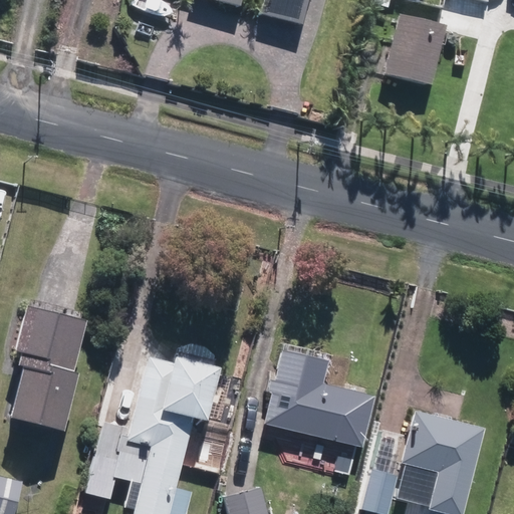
[(251,0),(248,16),(289,25),(294,0),(186,0),(228,9),(230,0),(251,0)]
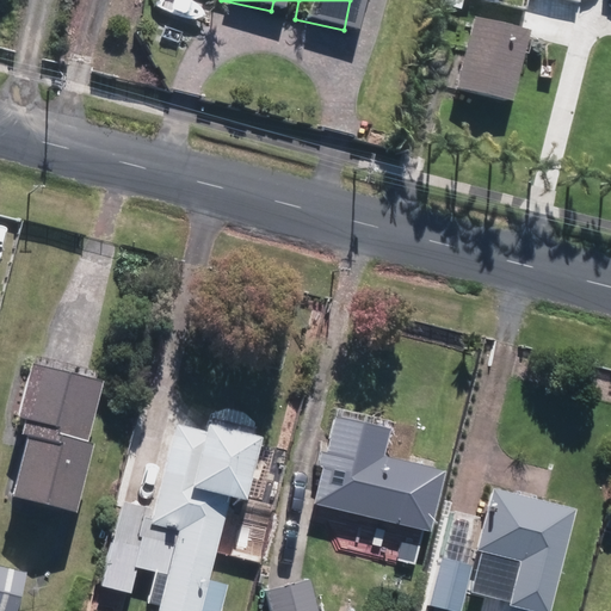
[(439,91),(495,103),(511,30),(455,18),(439,91)]
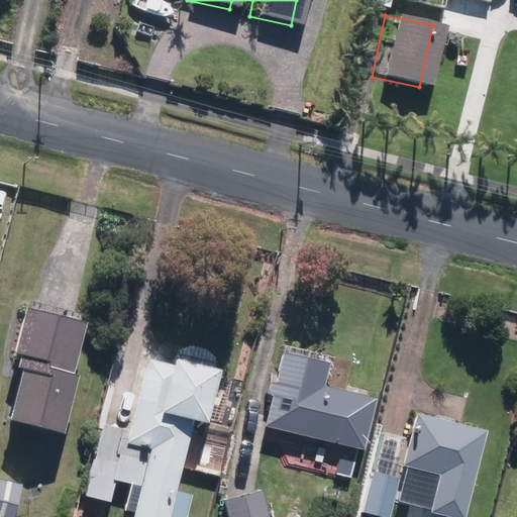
[(89,317),(26,304),(17,349),(23,351),(21,366),(24,366),(13,419),(69,430),(82,371),(78,371),(89,317)]
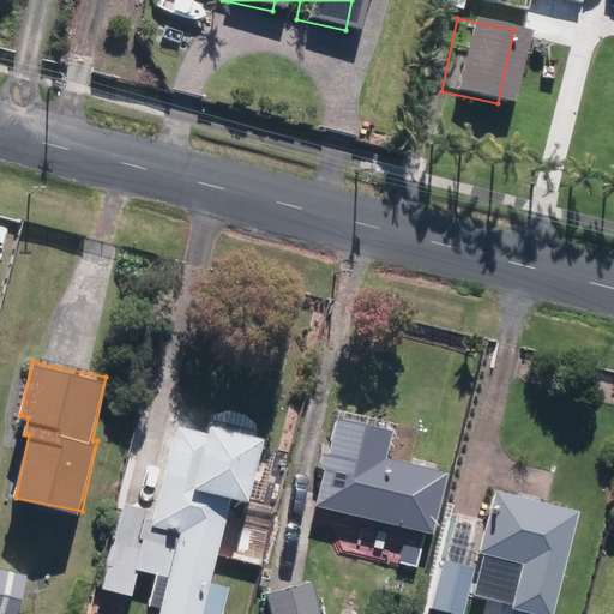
[(209,431),(179,425),(157,510),(125,501),(102,590),(131,599),(139,570),(168,577),(158,613),(222,613),(230,583),(214,578),(235,495),(247,498),(264,435),(256,433),(258,425),(257,423),(256,422),(256,421),(254,420),(253,420),(252,419),(251,417),(250,416),(248,415),(247,415),(246,414),(245,414),(244,413),(242,413),(241,411),(240,411),(239,410),(238,410),(235,410),(234,410),(233,410),(232,409),(230,409),(229,409),(227,410),(226,410),(224,410),(223,410),(222,410),(221,411),(218,411),(217,411),(216,413),(215,413),(214,414),(209,431)]
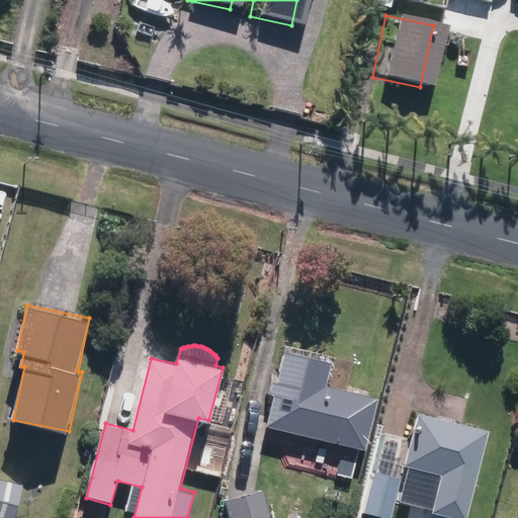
[(335,357),(285,347),(269,426),(367,446),(378,394),(329,383),(335,357)]
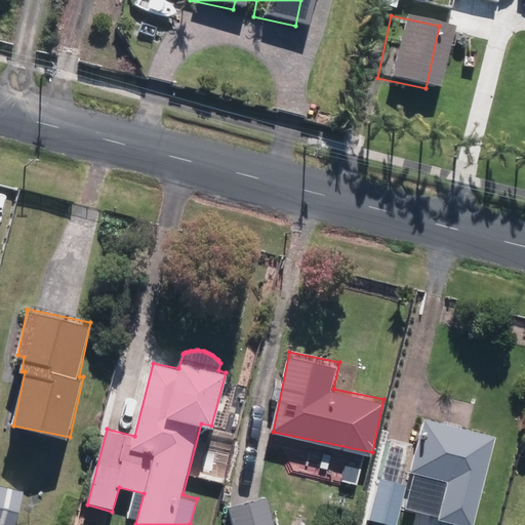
[(496,436),(423,415),(409,472),(412,474),(405,510),(440,516),(441,521),(476,524),(496,436)]
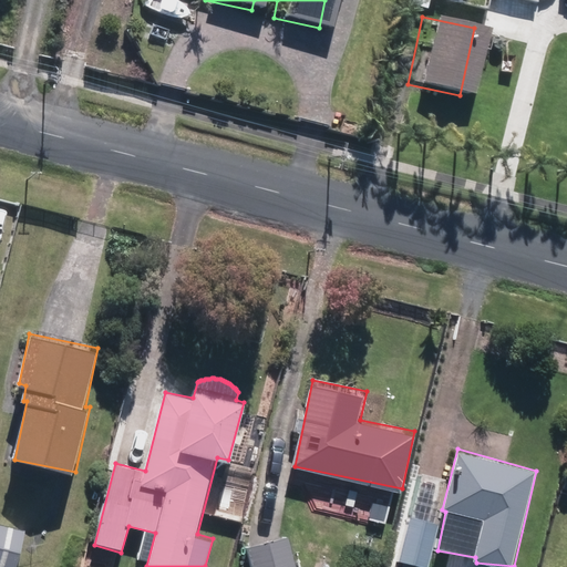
[(429,566),(447,475),(420,470),(410,519),(405,518),(397,565),(410,566),(429,566)]
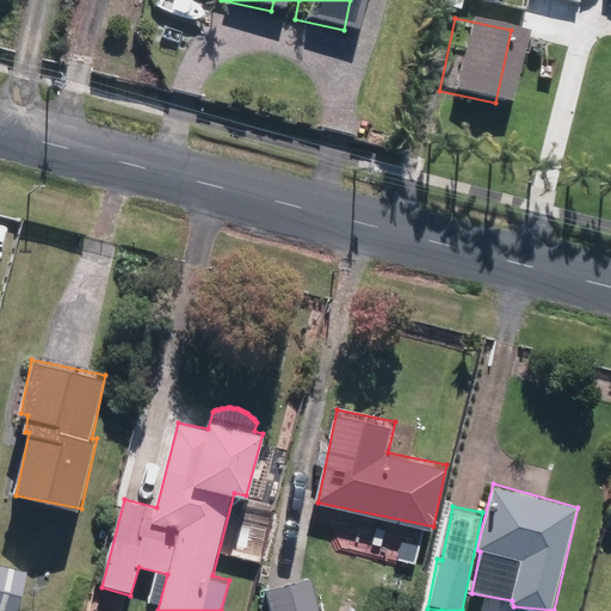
[(0,562),(0,610),(13,610),(24,567),(0,562)]
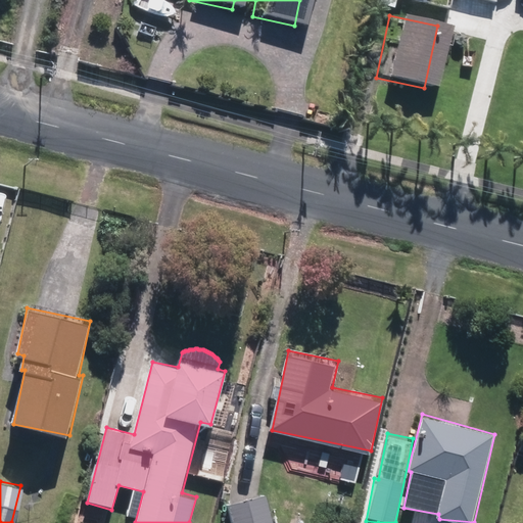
[(225,506),(230,522),(273,522),(265,493),(225,506)]
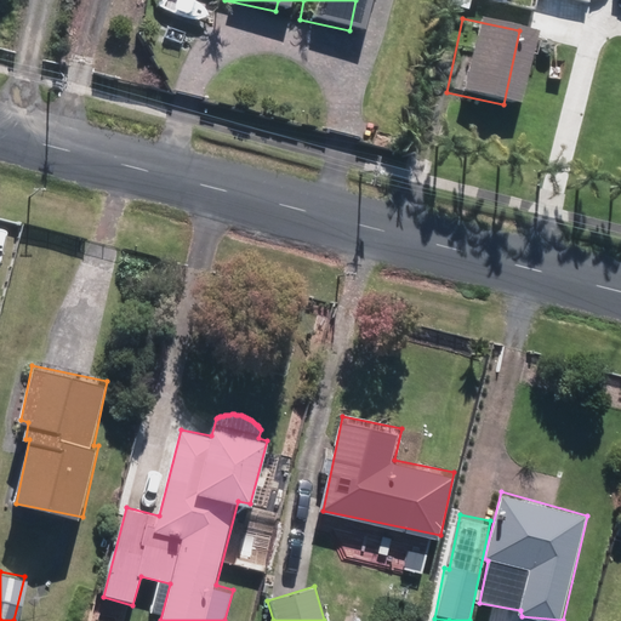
All buildings are outlined.
